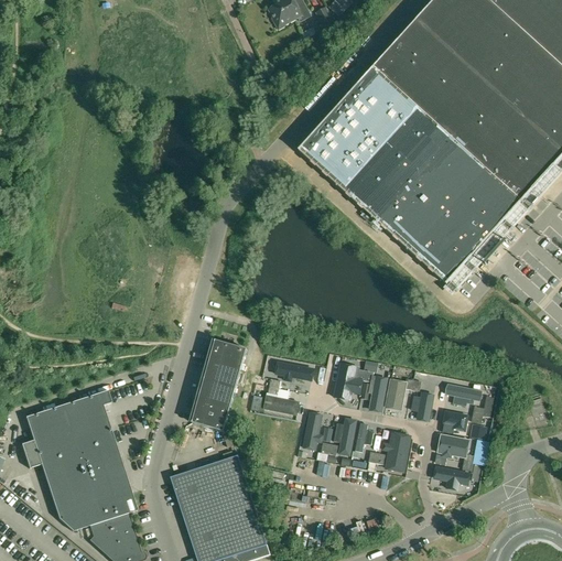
[(282,23),(282,22),(295,14),(299,19),(309,13),(302,0),(295,0),(293,1),(293,0),(280,0),(267,8),(272,17),(270,17),(276,27),(282,23)]
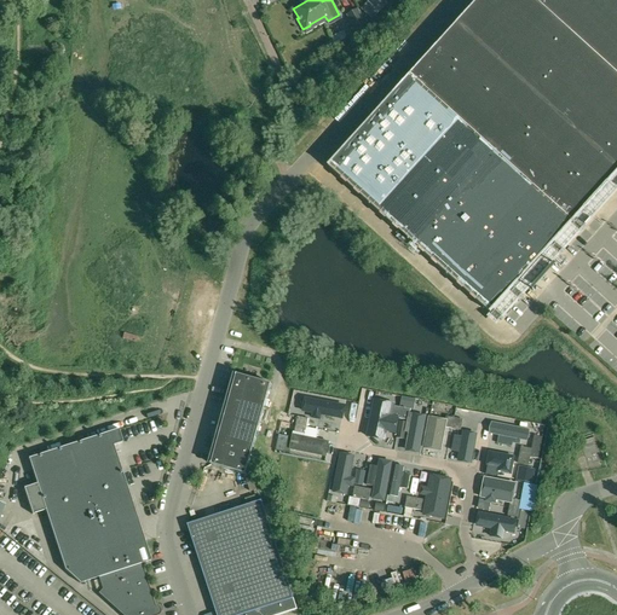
[(472,0),(413,65),(407,73),(570,220),(616,166),(616,0),(472,0)]
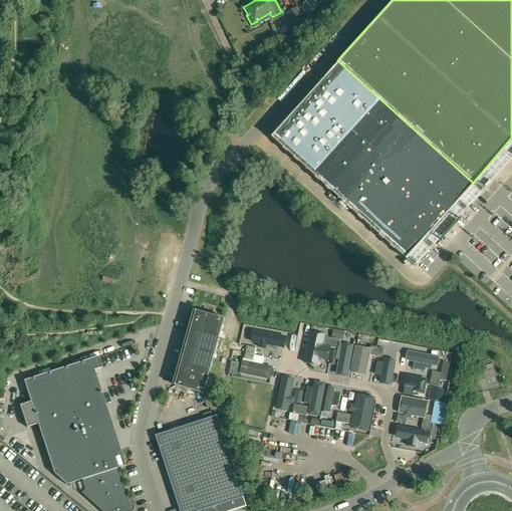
[(295,5),(286,10),(294,24),(303,19),(295,5)]
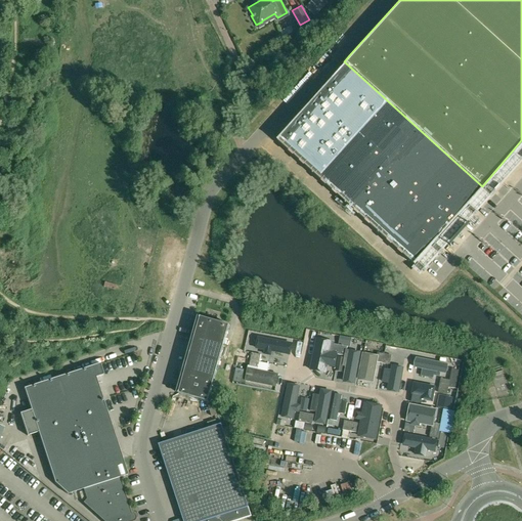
[(289,23),(278,29),(281,35),(293,29),(289,23)]
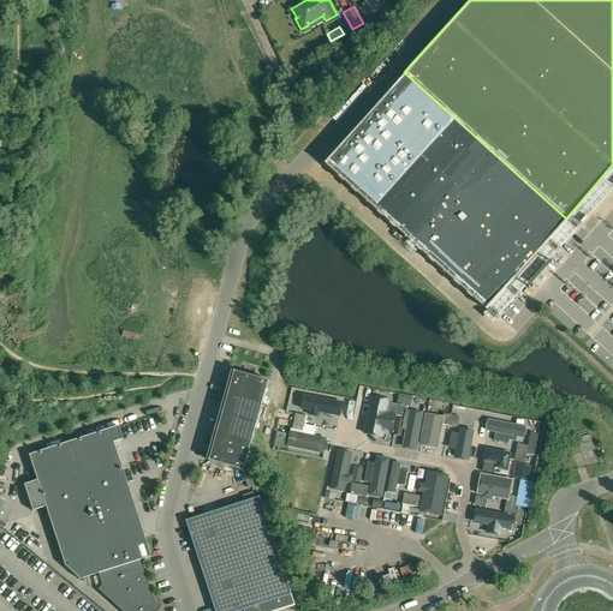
[(323,161),(484,307),(566,219),(404,72),(323,161)]
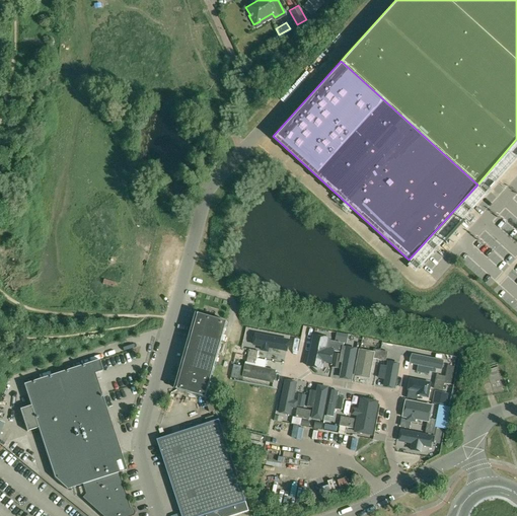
[(197,311),(196,311),(191,329),(220,338),(225,319),(197,311)]
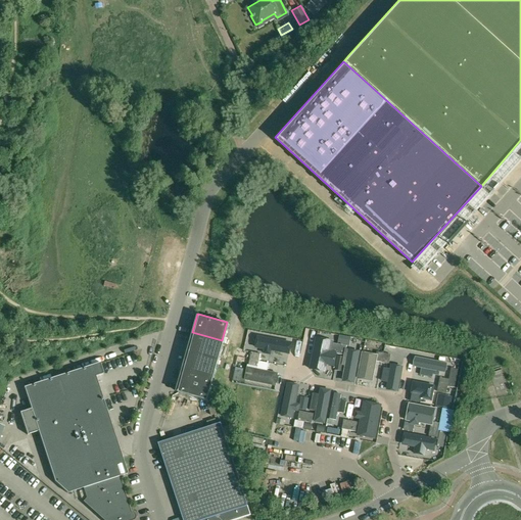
[(216,360),(222,340),(192,332),(187,351),(216,360)]
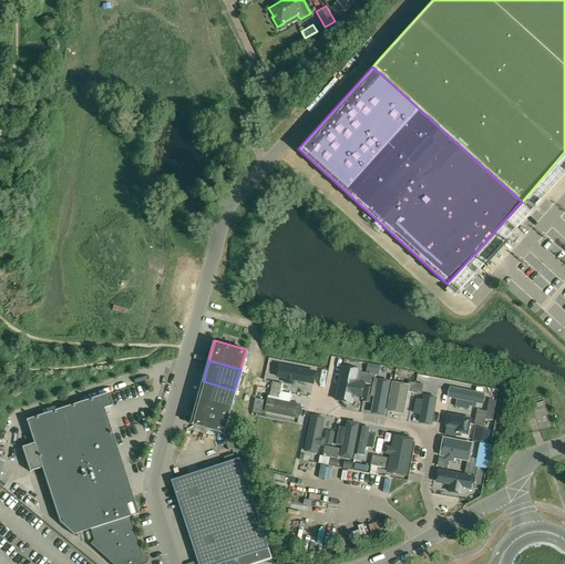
[(278,360),(276,375),(309,381),(312,367),(278,360)]
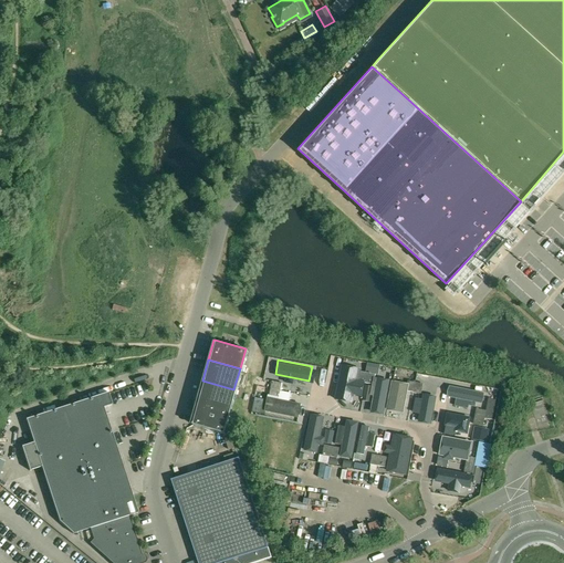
[(376,372),(378,362),(366,360),(365,360),(364,369),(366,369),(373,372),(376,372)]
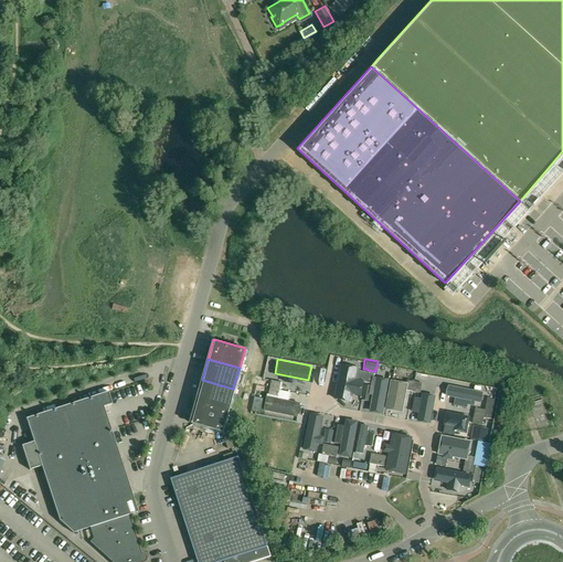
[(332,396),(348,399),(350,388),(357,390),(359,381),(353,380),(357,366),(339,362),(332,396)]
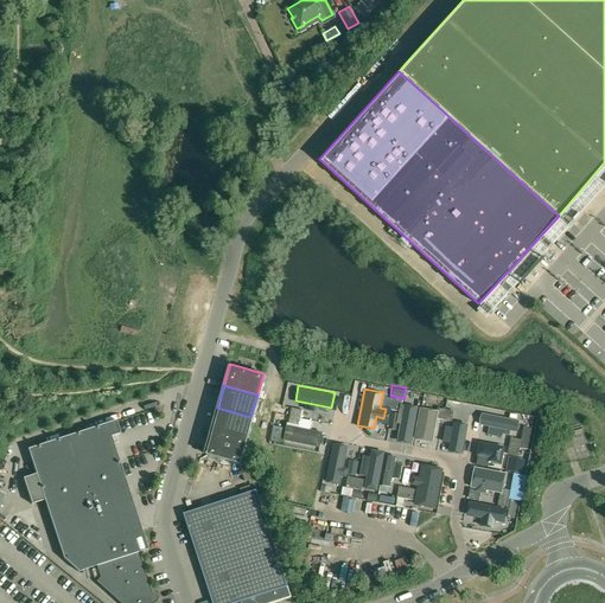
[(390,408),(392,397),(383,396),(382,406),(390,408)]
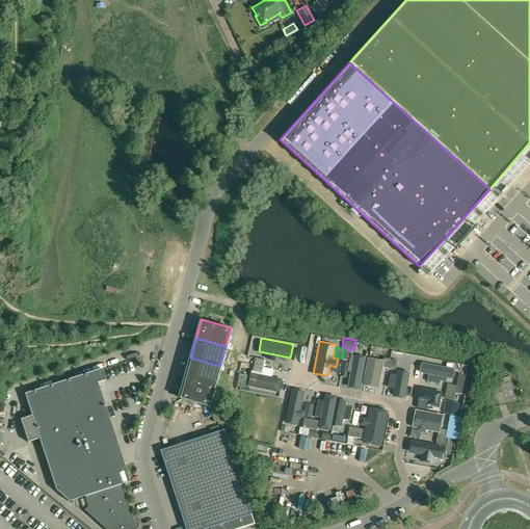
[(350,350),(343,348),(342,358),(348,360),(350,350)]
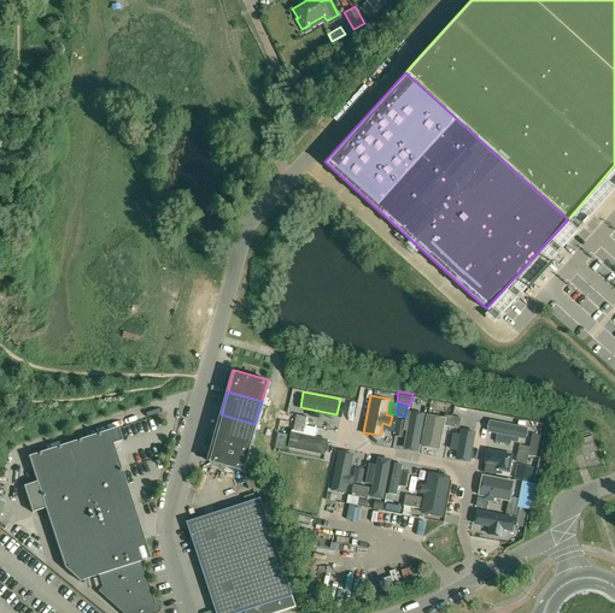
[(402,446),(415,448),(422,412),(409,410),(402,446)]
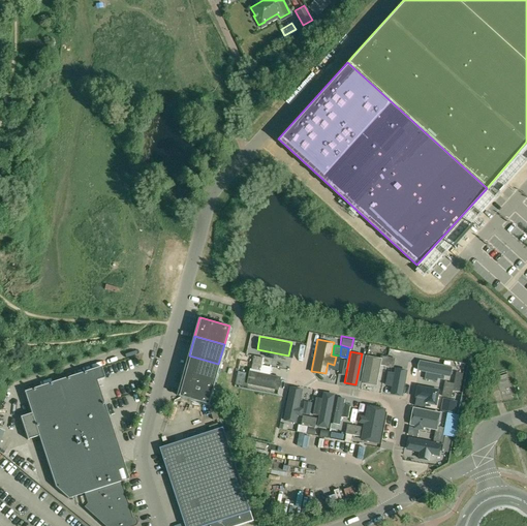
[(250,361),(259,362),(260,358),(261,356),(252,353),(251,356),(239,353),(238,361),(247,362),(250,363),(250,361)]
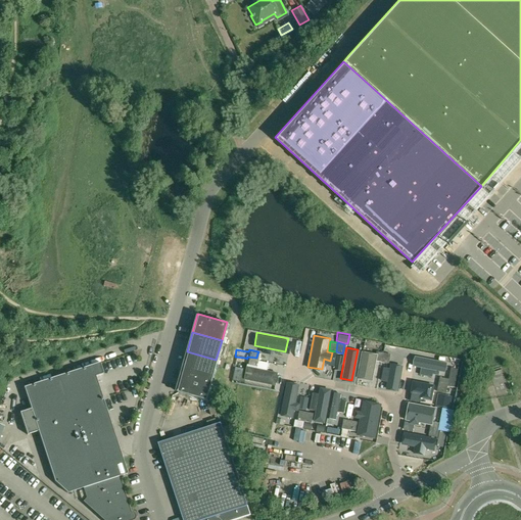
[(264,349),(264,364),(276,365),(276,349),(264,349)]
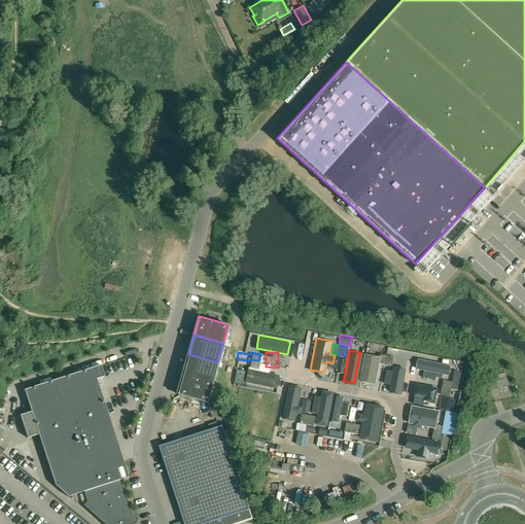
[(360,380),(373,382),(376,361),(378,354),(365,352),(360,380)]
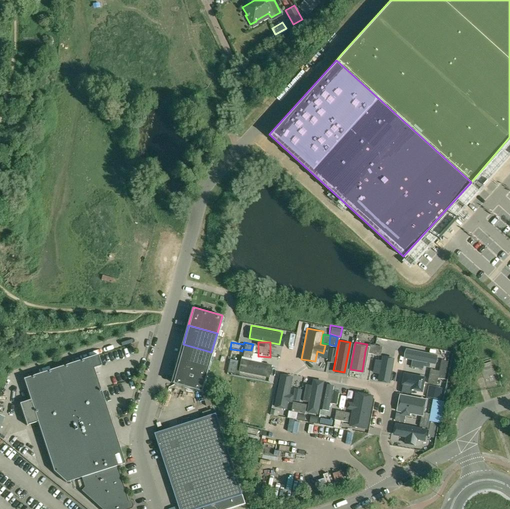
[(365,351),(372,352),(374,343),(367,342),(367,344),(365,351)]
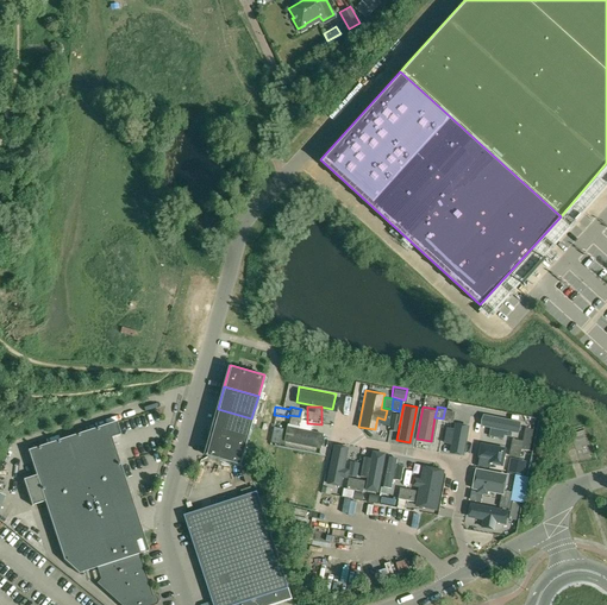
[(454,409),(445,408),(443,418),(451,420),(454,409)]
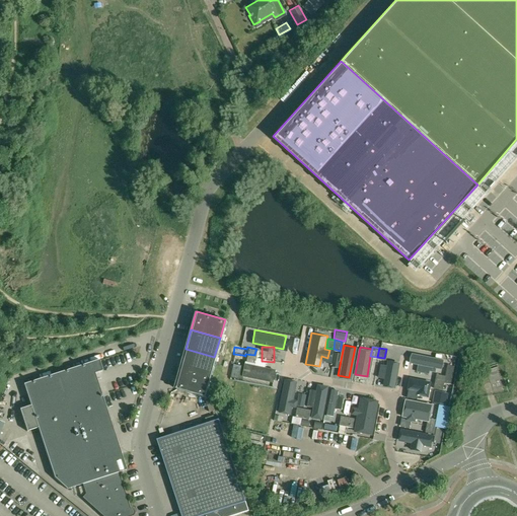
[(209,376),(214,357),(186,349),(180,368),(209,376)]
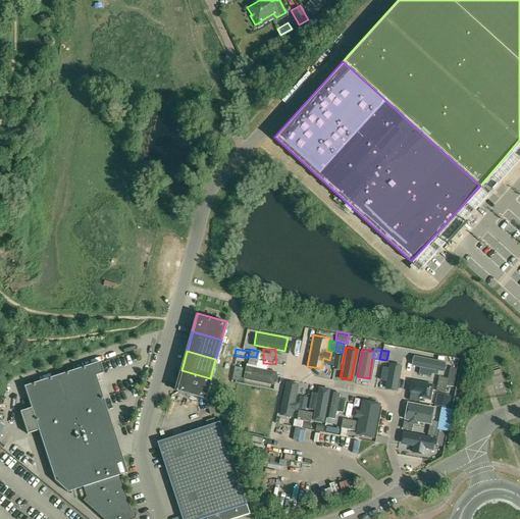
[(334,353),(332,367),(339,368),(341,354),(334,353)]
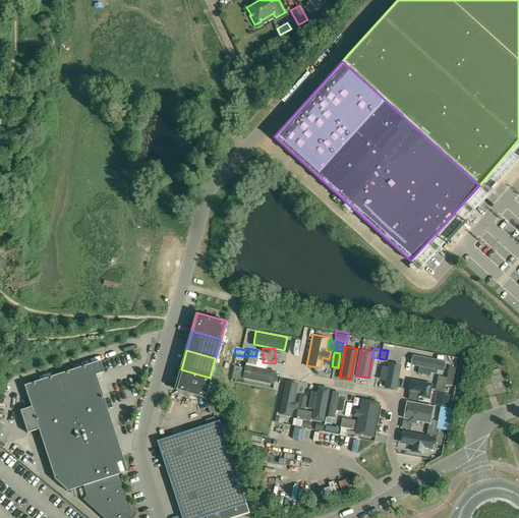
[(413,354),(411,363),(417,364),(415,371),(428,373),(429,370),(435,371),(436,368),(442,369),(444,360),(413,354)]
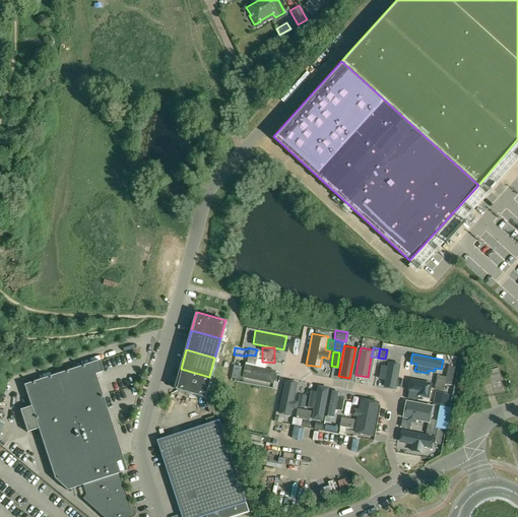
[(101,369),(98,358),(21,382),(28,404),(18,407),(25,430),(36,426),(53,476),(65,488),(80,482),(83,493),(80,496),(103,516),(125,516),(124,514),(130,513),(117,471),(125,468),(111,427),(92,372),(101,369)]
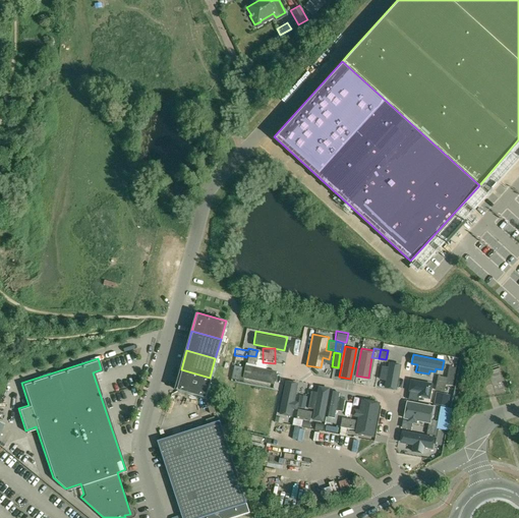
[(389,360),(384,386),(395,388),(400,362),(389,360)]
